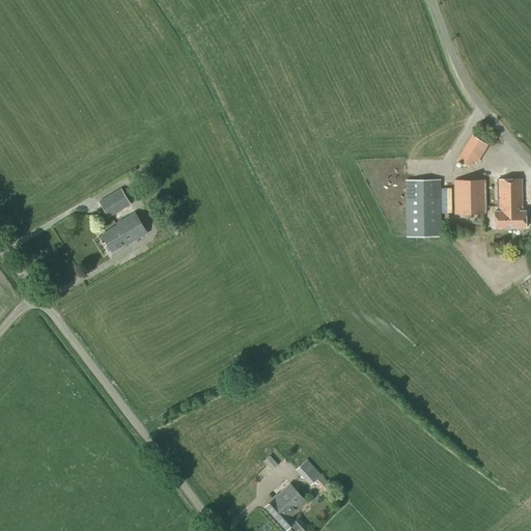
[(495,213),(495,229),(525,229),(525,212),(522,212),(522,179),(497,180),(498,212),(495,212),(495,213)]
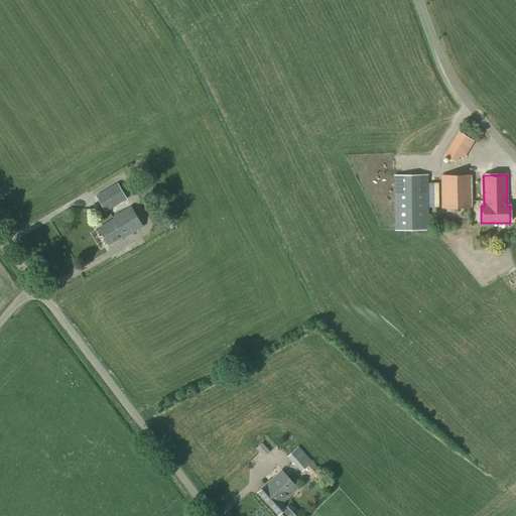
[(394,231),(430,231),(430,218),(428,218),(427,175),(394,175),(394,231)]
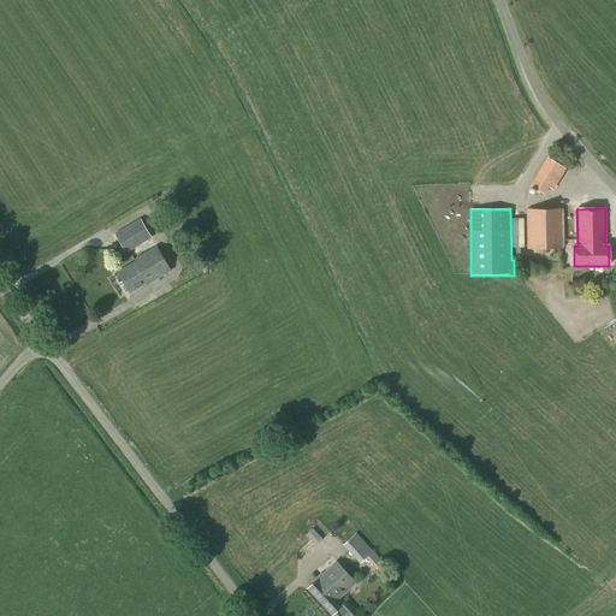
[(562,209),(527,209),(527,249),(562,249),(562,247),(562,209)]
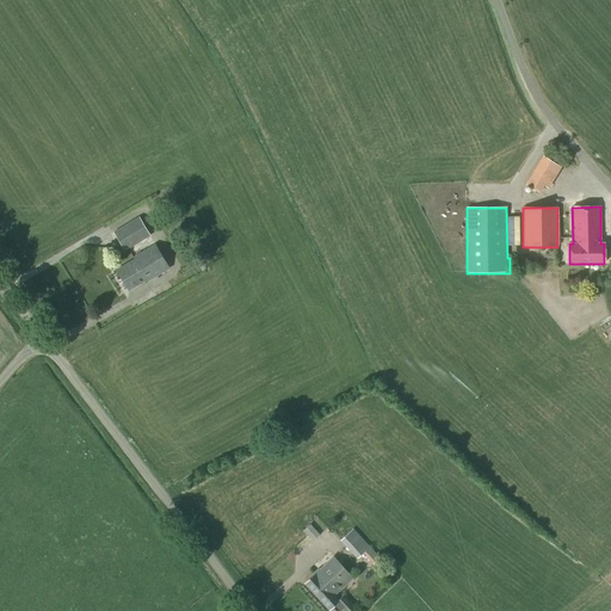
[(124,253),(150,236),(139,217),(113,233),(124,252),(124,253)]
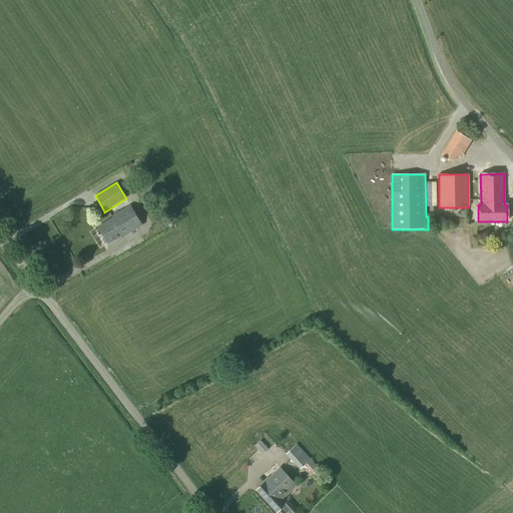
[(124,236),(142,226),(130,205),(112,216),(113,218),(97,227),(107,244),(123,235),(124,236)]
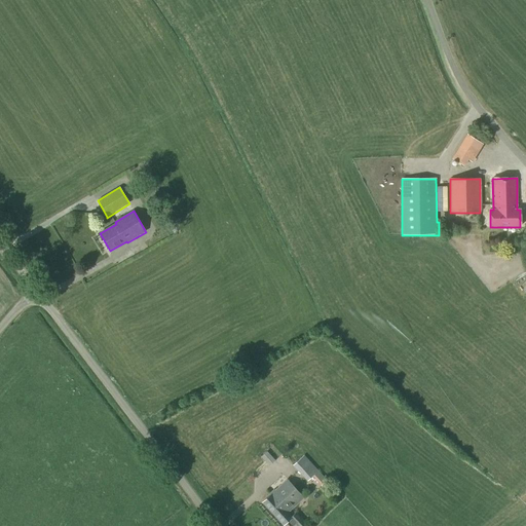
[(283,433),(262,453),(273,465),(295,446),(283,433)]
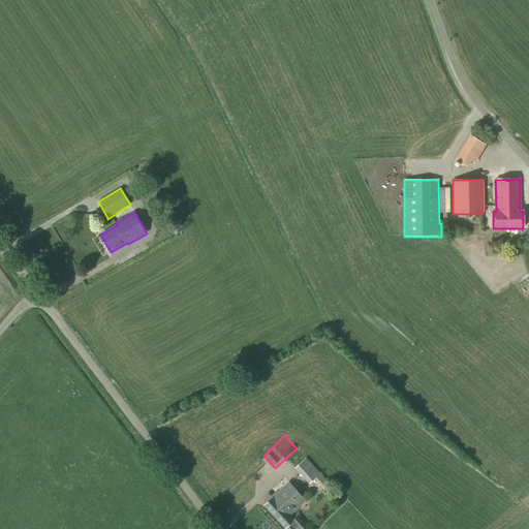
[(309,485),(320,474),(320,473),(306,458),(294,468),(309,485)]
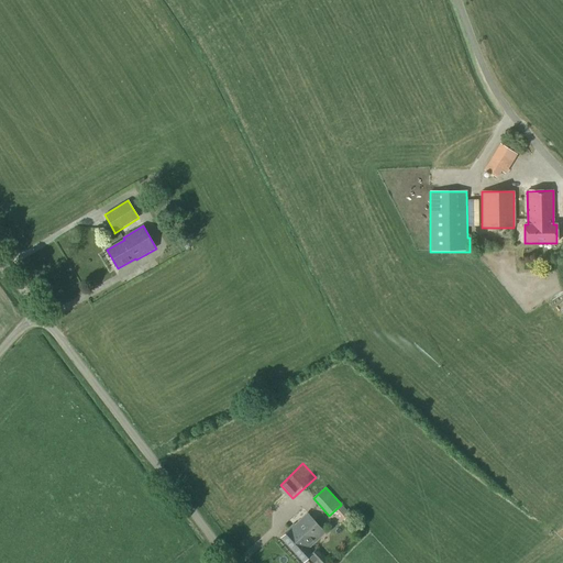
[(323,533),(307,515),(290,531),(289,530),(280,538),(302,562),(311,554),(307,549),(323,533)]
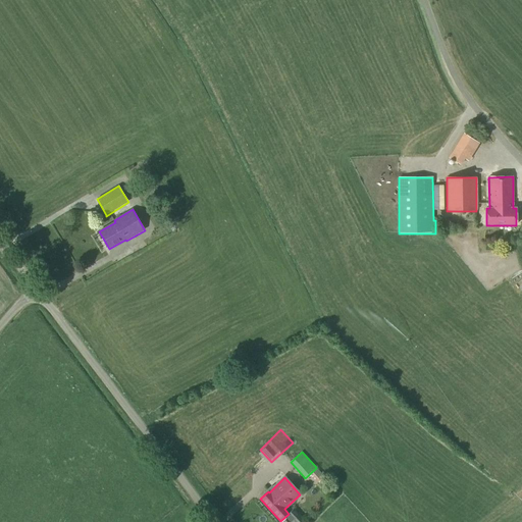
All buildings are outlined.
